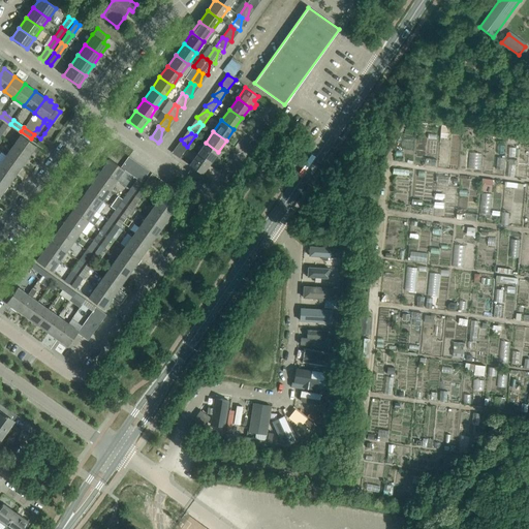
[(29,156),(36,146),(21,134),(13,145),(29,156)]
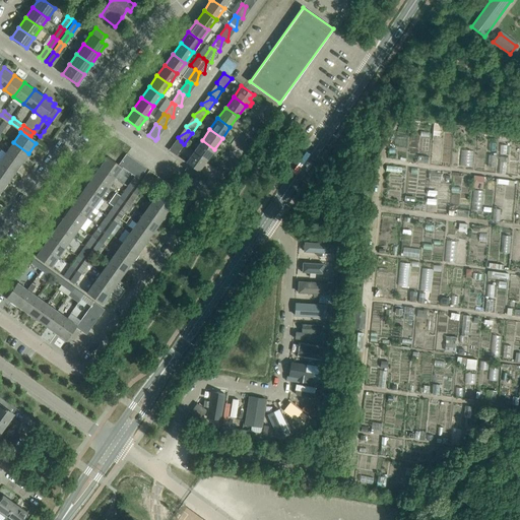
[(206,160),(214,149),(202,140),(194,151),(206,160)]
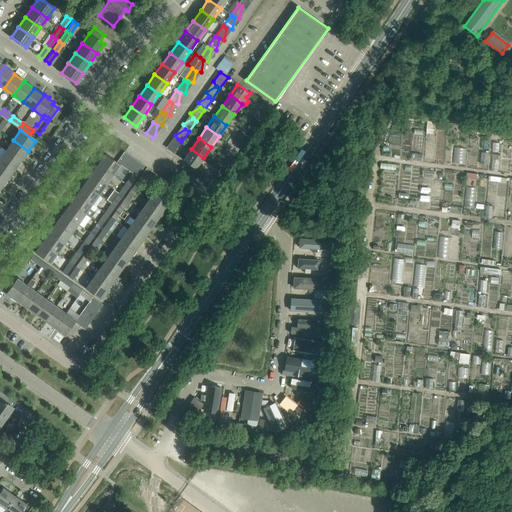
[(173,153),(181,142),(178,139),(167,145),(166,147),(173,153)]
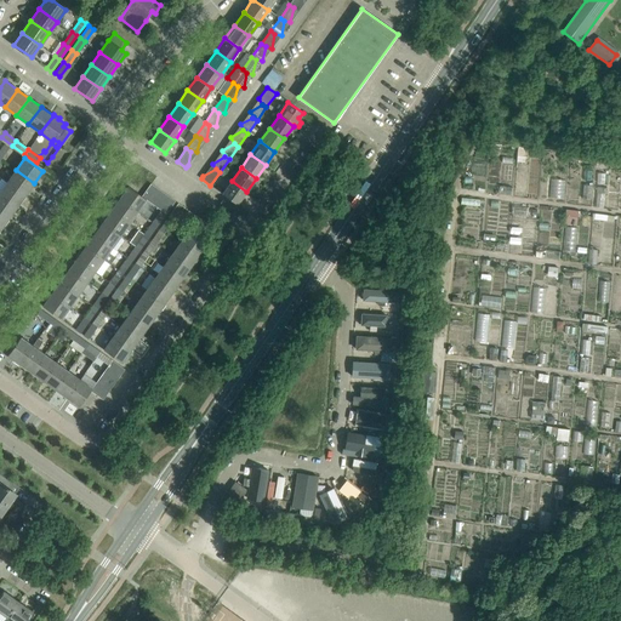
[(26,195),(34,183),(16,170),(7,182),(26,195)]
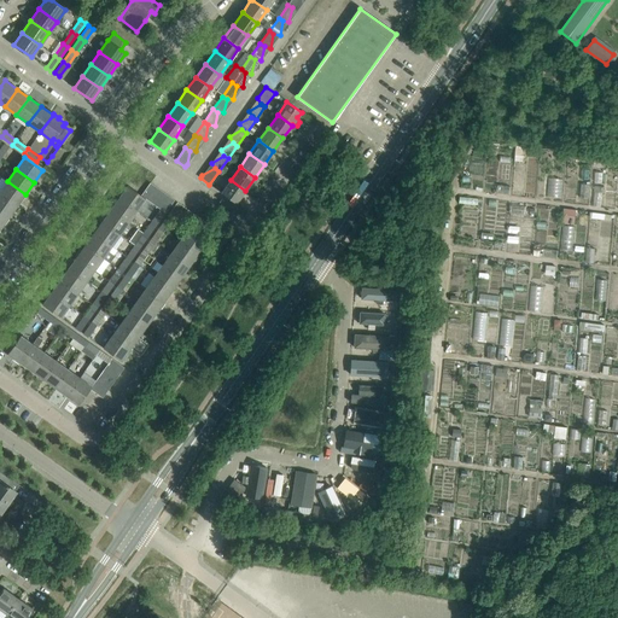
[(235,203),(245,191),(231,180),(221,192),(235,203)]
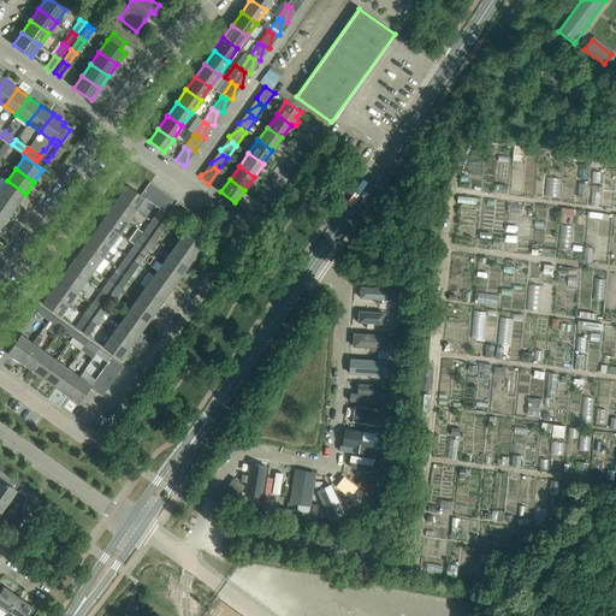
[(0,193),(16,205),(25,194),(7,181),(0,189),(0,193)]
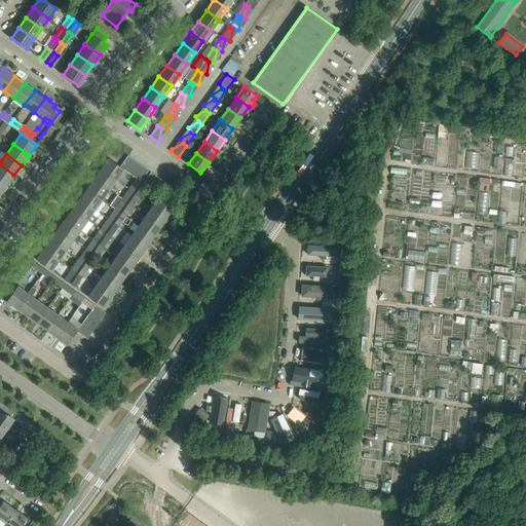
[(125,170),(133,159),(127,155),(120,165),(123,168),(125,170)]
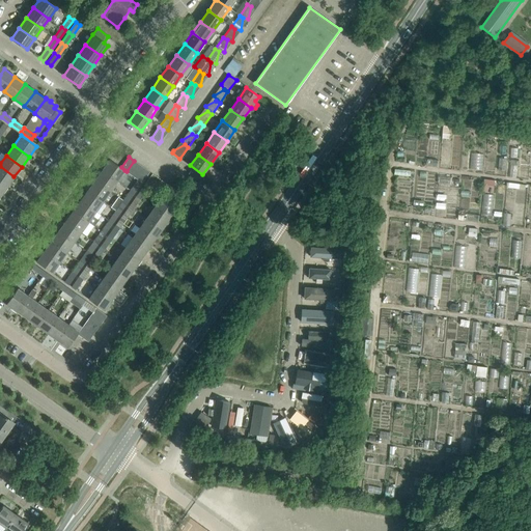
[(109,159),(102,169),(117,180),(124,170),(121,167),(109,159)]
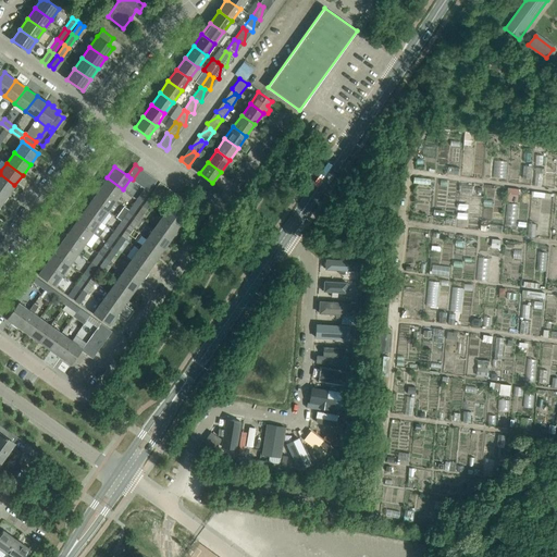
[(138,184),(146,172),(140,169),(133,180),(138,184)]
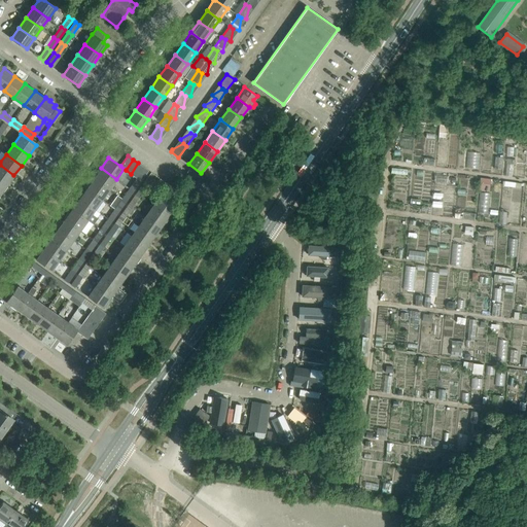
[(136,177),(143,167),(138,163),(131,174),(136,177)]
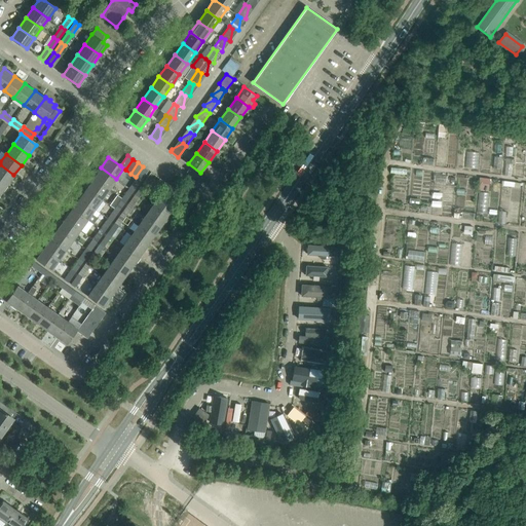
[(0,180),(7,185),(13,175),(0,164),(0,180)]
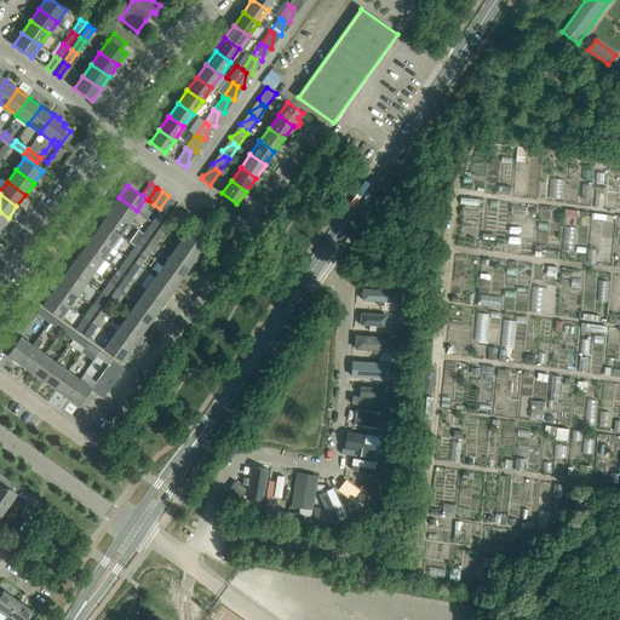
[(166,213),(174,201),(168,196),(160,208),(161,210),(166,213)]
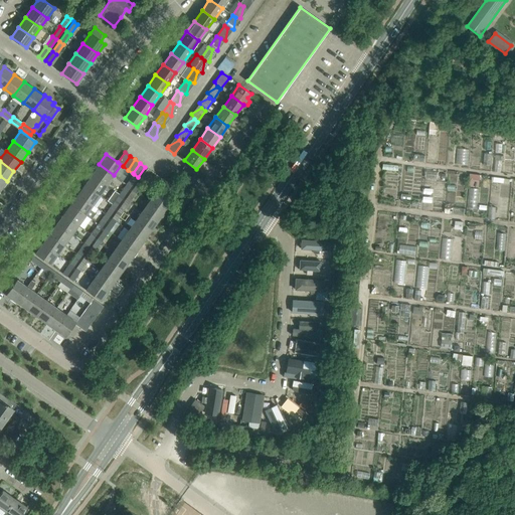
[(114,175),(99,164),(92,174),(107,185),(114,175)]
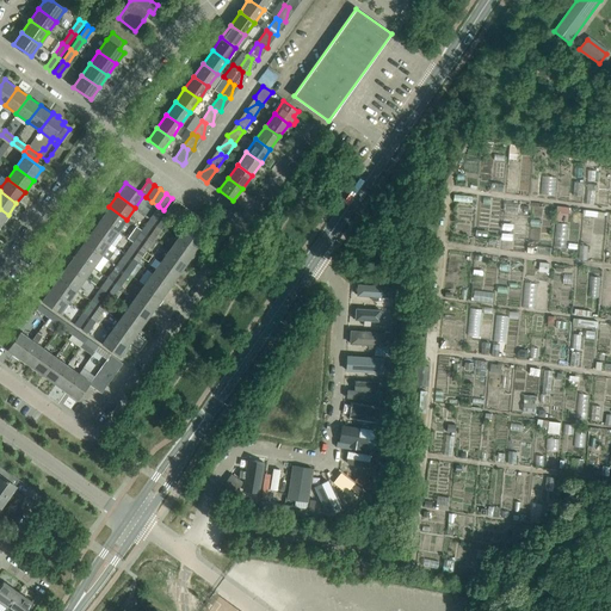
[(172,216),(181,204),(176,199),(166,213),(171,216),(172,216)]
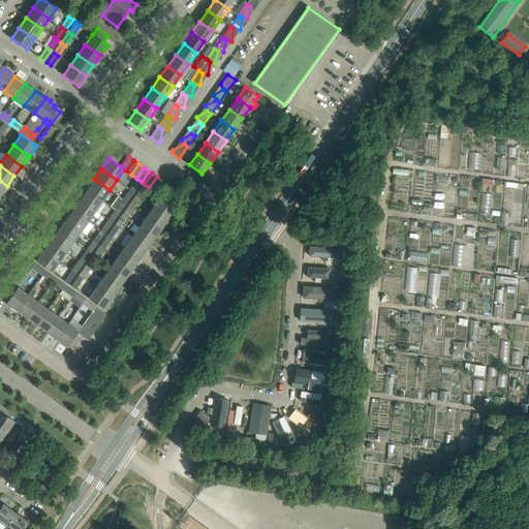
[(154,191),(162,181),(157,177),(149,187),(154,191)]
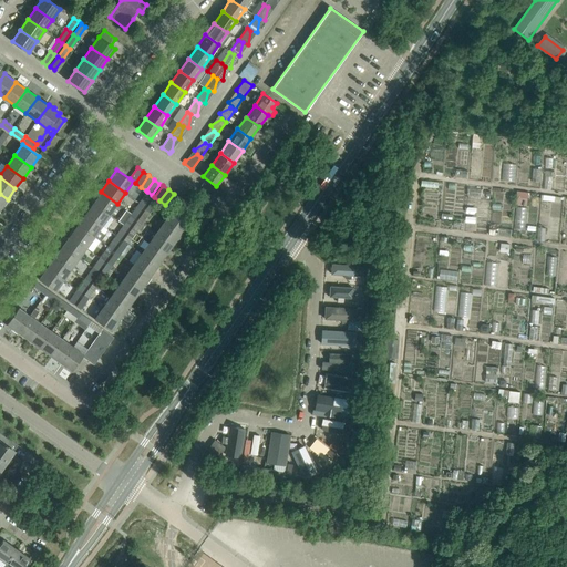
[(117,204),(101,192),(98,197),(96,197),(92,203),(93,203),(110,215),(117,204)]
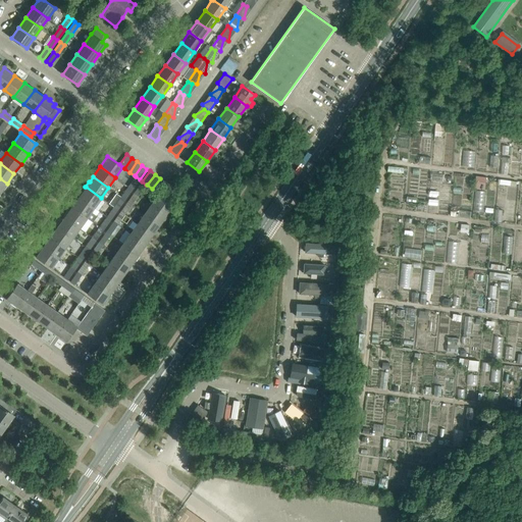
[(133,190),(140,179),(136,176),(128,187),(133,190)]
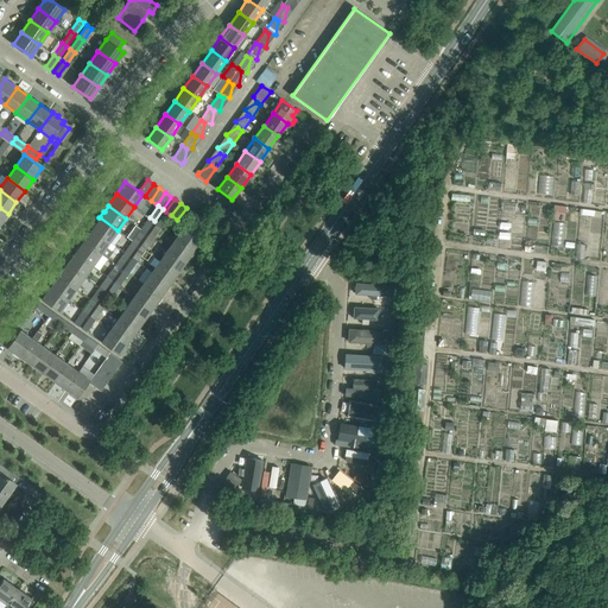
[(183,225),(192,211),(187,208),(177,220),(183,225)]
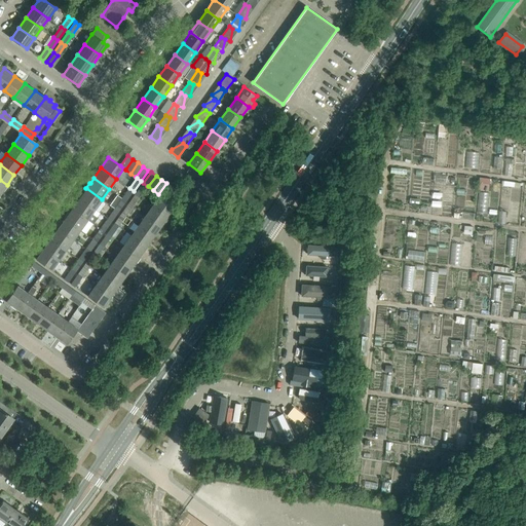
[(140,196),(147,186),(143,183),(136,193),(140,196)]
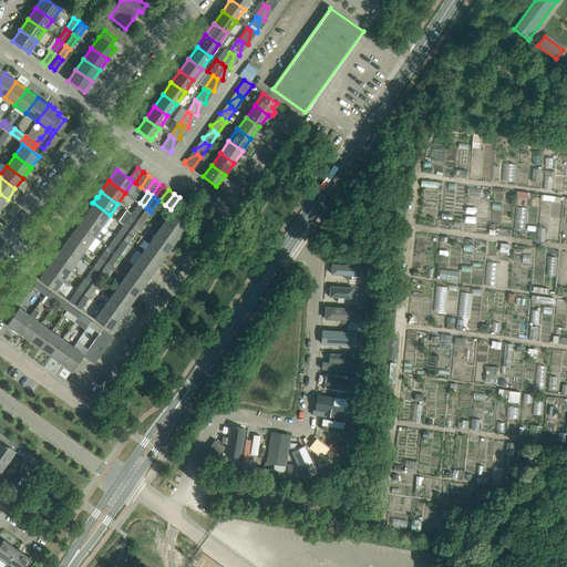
[(176,213),(185,202),(179,197),(171,209),(173,210),(176,213)]
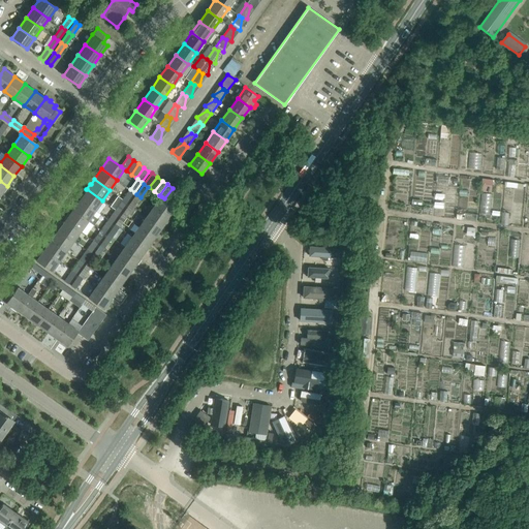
[(102,200),(87,189),(84,194),(83,193),(79,198),(80,199),(95,210),(102,200)]
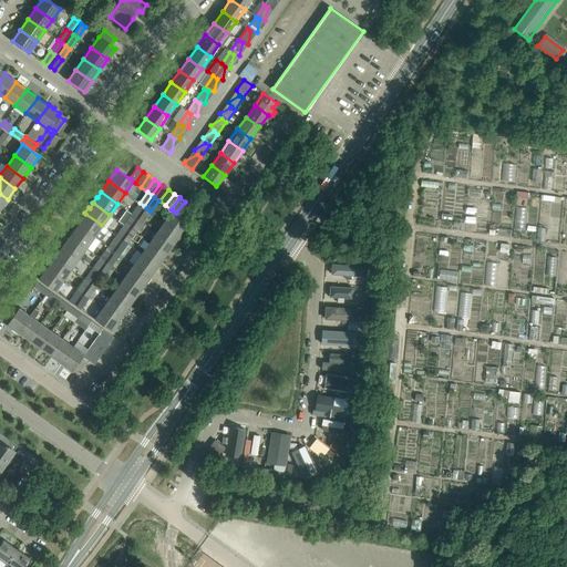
[(136,217),(144,206),(140,203),(132,214),(136,217)]
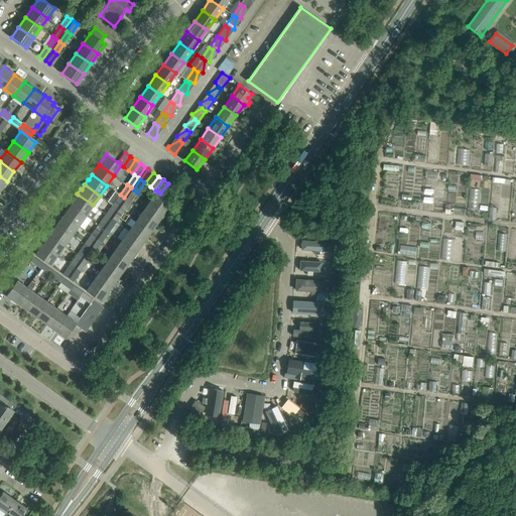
[(130,202),(137,192),(133,189),(126,199),(130,202)]
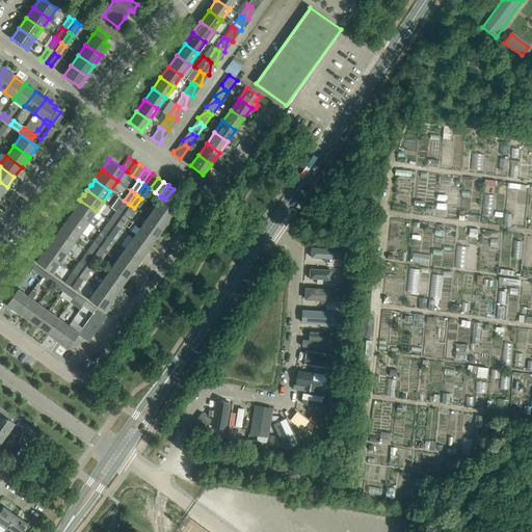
[(178,208),(165,200),(162,197),(155,208),(169,218),(178,208)]
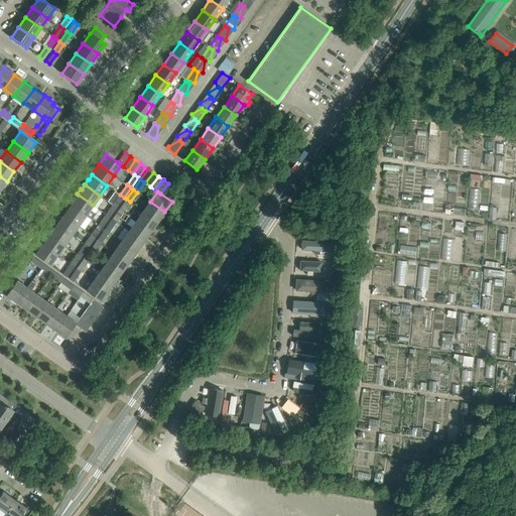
[(93,205),(78,195),(75,200),(74,199),(70,204),(71,205),(86,215),(92,219),(95,214),(90,210),(93,205)]
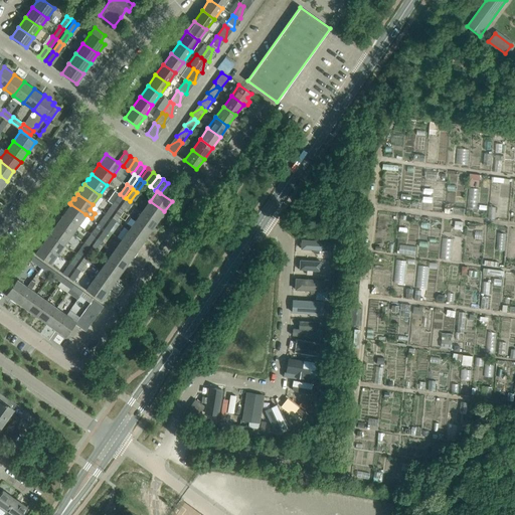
[(117,207),(124,197),(120,194),(113,204),(117,207)]
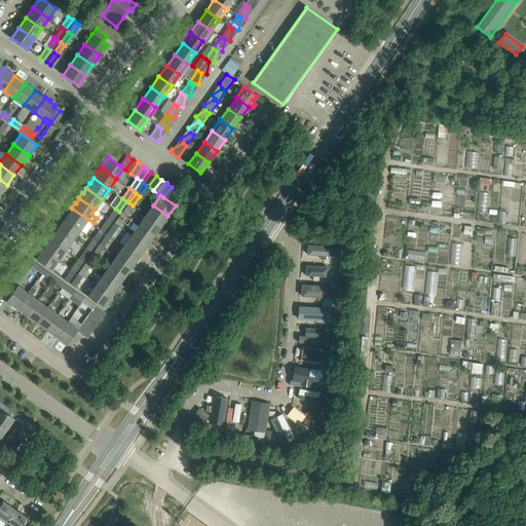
[(125,216),(133,205),(128,202),(121,213),(125,216)]
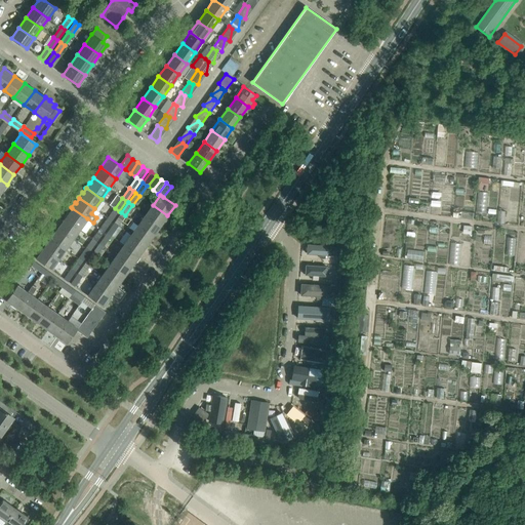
[(168,216),(167,215),(153,205),(146,214),(160,226),(164,220),(165,221),(168,216)]
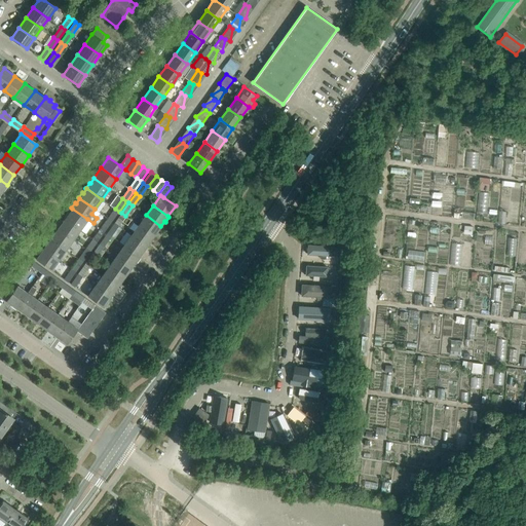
[(87,219),(72,209),(69,214),(68,213),(64,218),(65,219),(80,229),(87,219)]
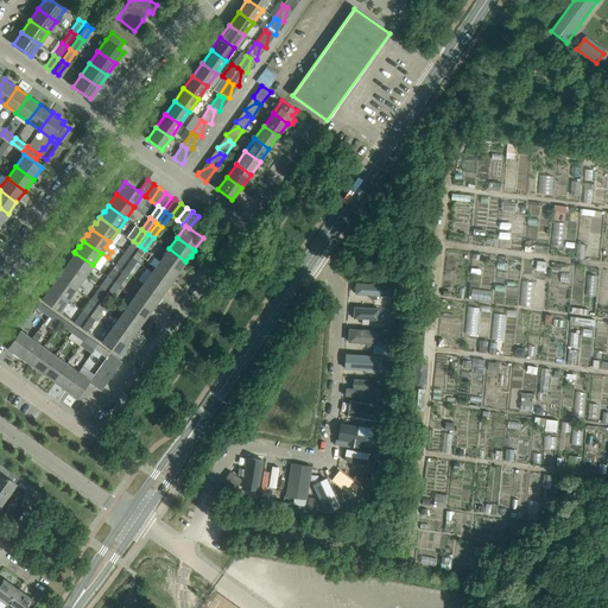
[(130,255),(138,245),(133,241),(125,252),(130,255)]
